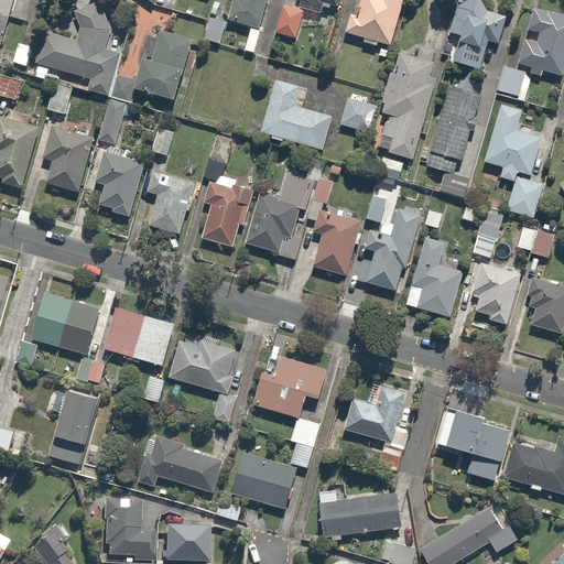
[(0,0),(0,32),(10,0),(0,0)]
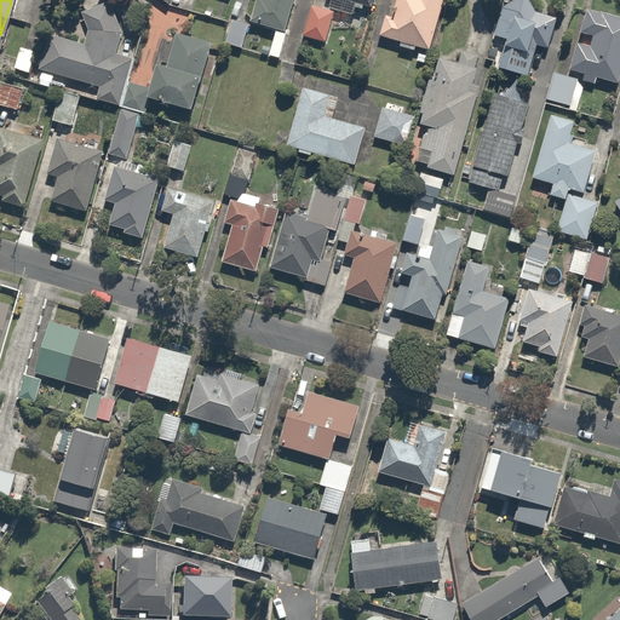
[(256,0),(250,22),(277,30),(286,0),(256,0)]
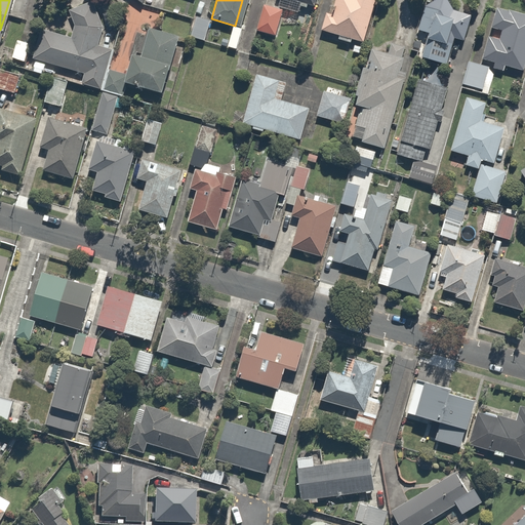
[(277,0),(276,7),(260,3),(254,29),(277,34),(282,10),(294,12),(295,6),(306,8),(307,3),(315,5),(315,0),(277,0)]
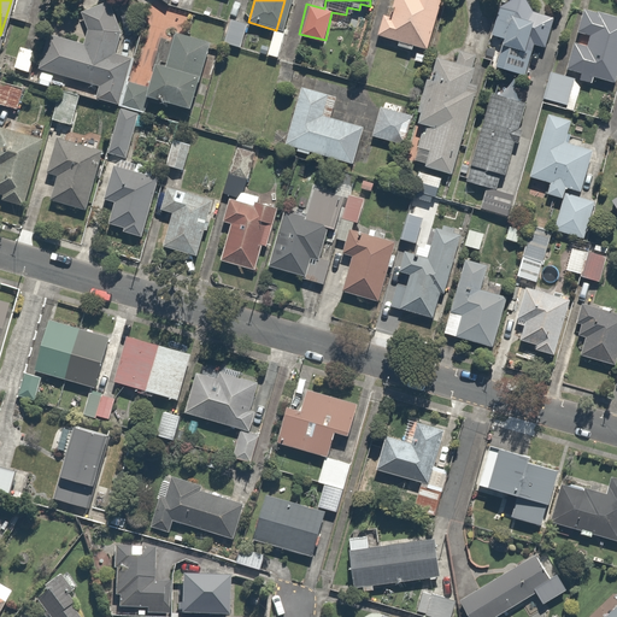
[(394,41),(393,46),(410,51),(411,46),(425,50),(438,0),(389,0),(386,16),(378,13),(372,35),(394,41)]
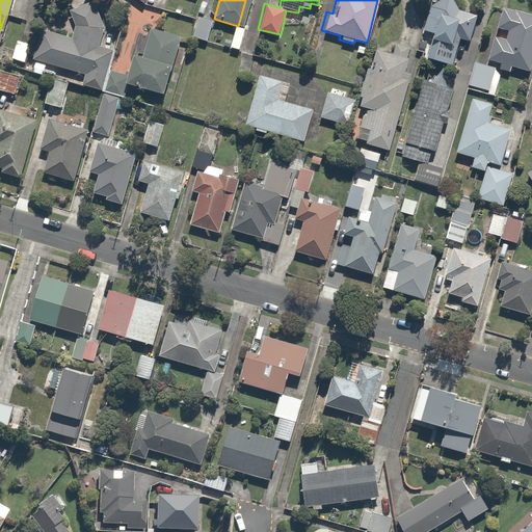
[(435,0),(434,2),(427,1),(420,30),(428,32),(426,40),(431,40),(427,61),(452,67),(459,40),(471,43),(478,15),(457,10),(457,8),(458,0),(435,0)]
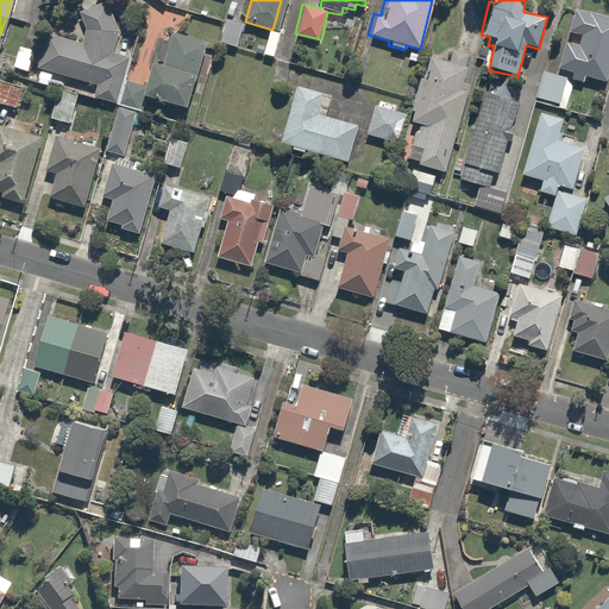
[(126,55),(110,50),(115,31),(105,2),(76,13),(82,29),(79,42),(49,32),(39,68),(93,83),(89,95),(112,101),(126,55)]
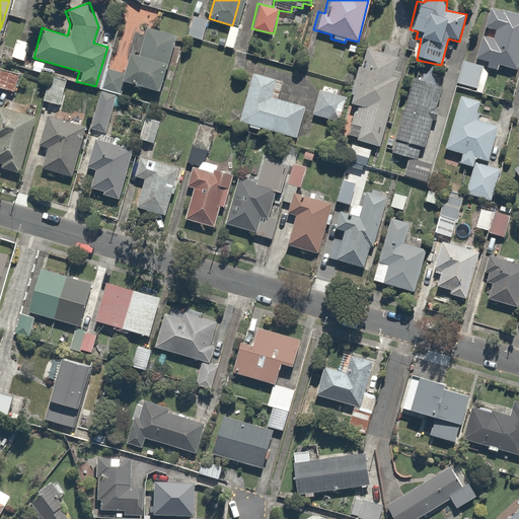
[(518,48),(518,13),(485,5),(483,14),(486,14),(482,33),(477,33),(472,58),(486,61),(484,67),(498,71),(499,66),(510,69),(509,74),(513,74),(518,48)]
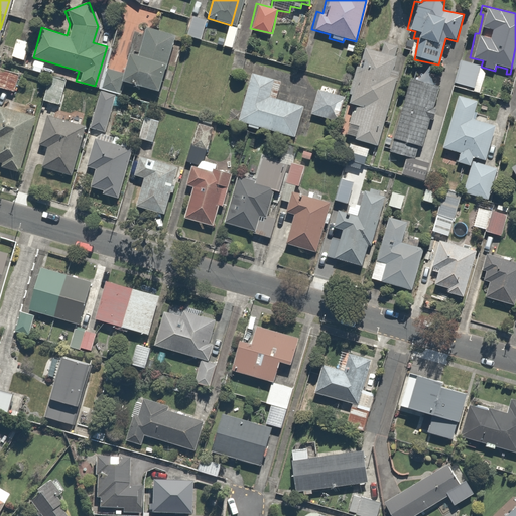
[(205,20),(188,16),(183,35),(200,39),(205,20)]
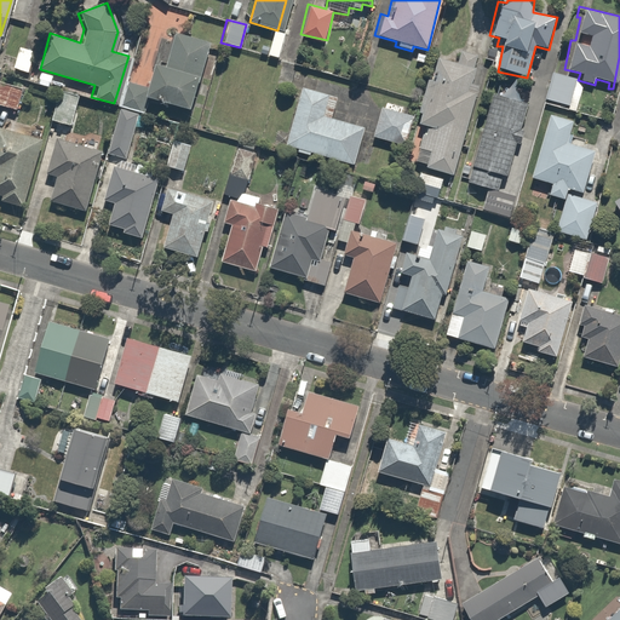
[(161,67),(149,63),(139,93),(188,108),(208,41),(172,30),(161,67)]
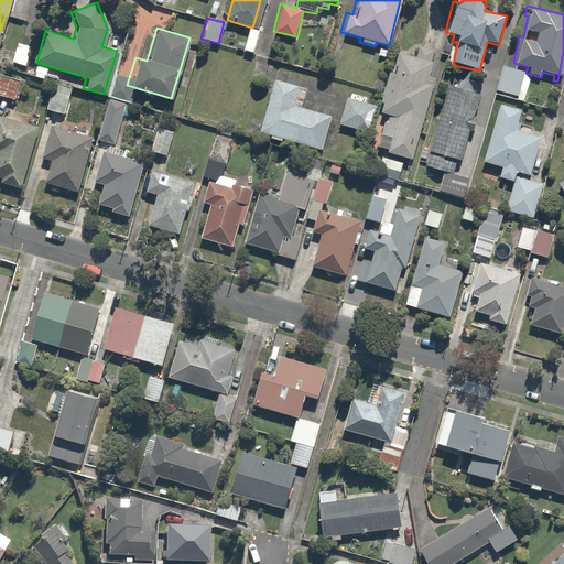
[(31,46),(17,41),(10,62),(23,66),(31,46)]
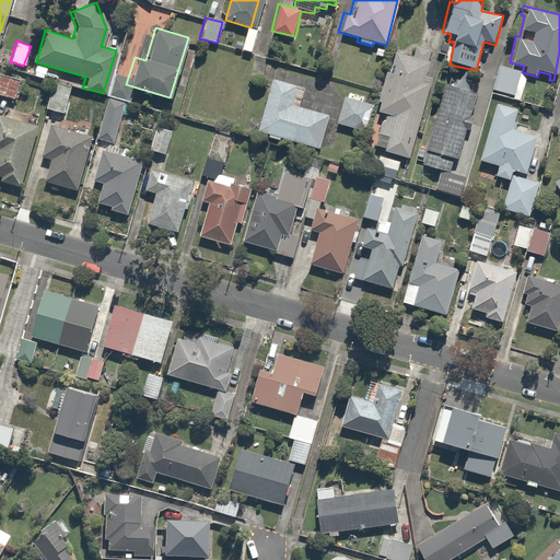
[(377,154),(373,172),(393,177),(397,159),(407,161),(438,60),(389,49),(375,111),(384,113),(374,153),(377,154)]
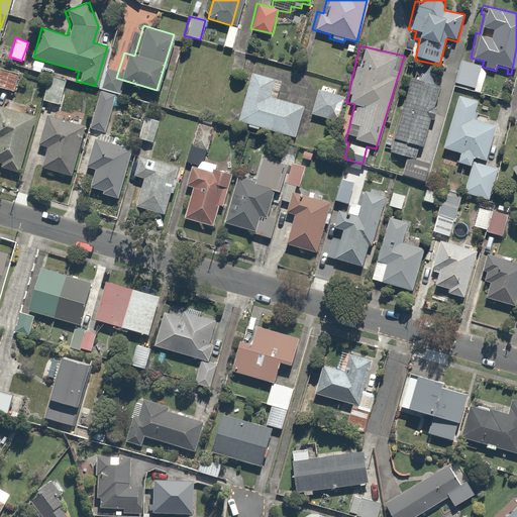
[(457,60),(452,83),(474,88),(480,66),(457,60)]
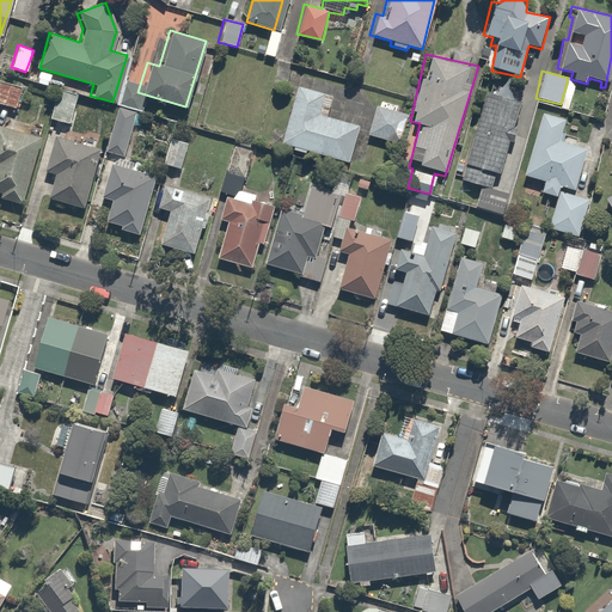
[(23,85),(0,78),(0,104),(14,109),(23,85)]
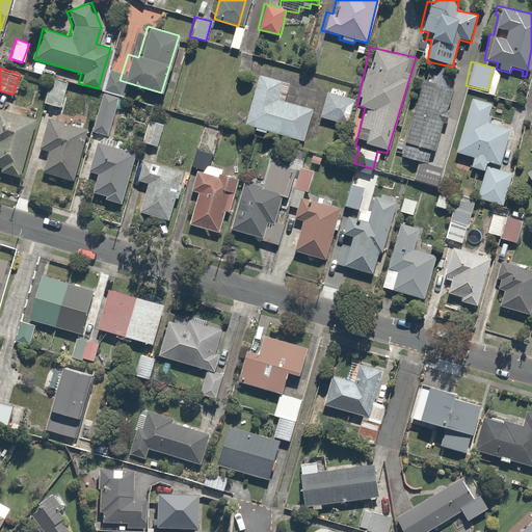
[(289,83),(257,73),(242,124),(300,140),(310,108),(284,101),(289,83)]
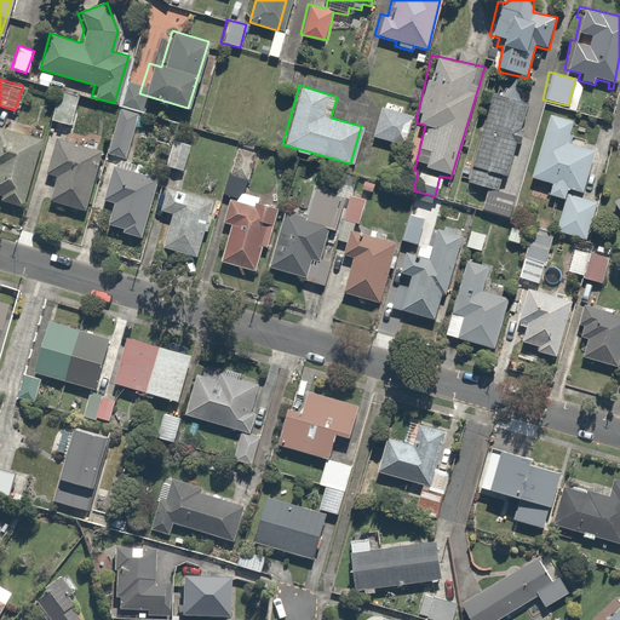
[(68,125),(78,96),(58,90),(49,118),(68,125)]
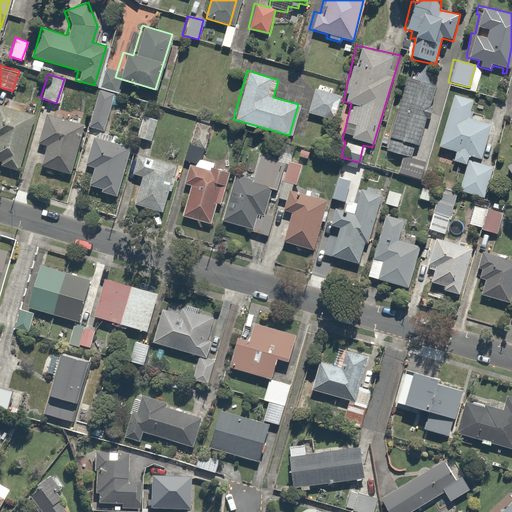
[(431,85),(404,77),(381,152),(409,160),(431,85)]
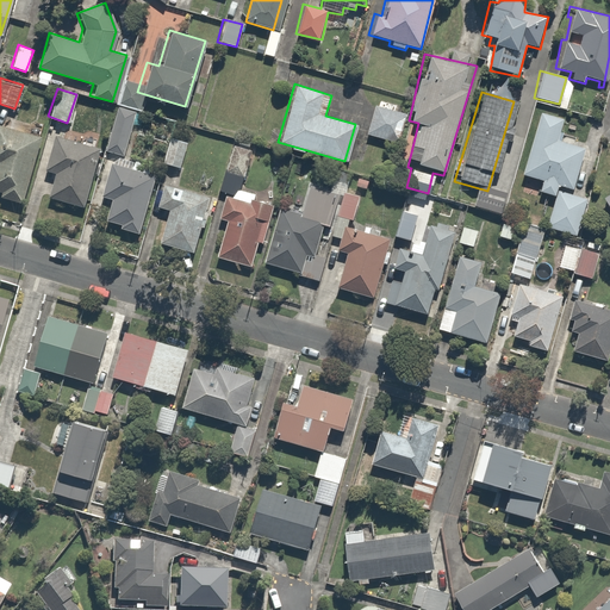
[(396,109),(371,104),(365,136),(400,142),(406,114),(394,112),(396,109)]
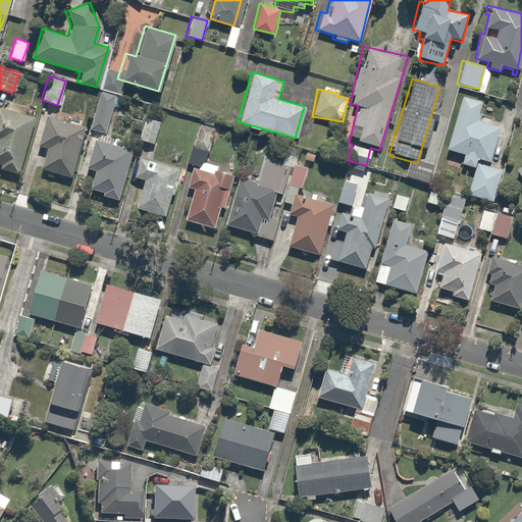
[(113,97),(101,94),(91,129),(103,133),(113,97)]
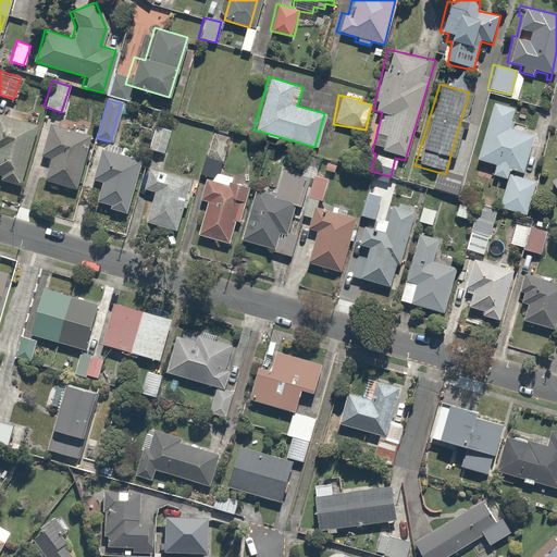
[(512,107),(494,101),(491,112),(486,111),(474,160),(493,164),(490,176),(505,181),(507,174),(508,171),(520,174),(531,132),(507,126),(512,107)]
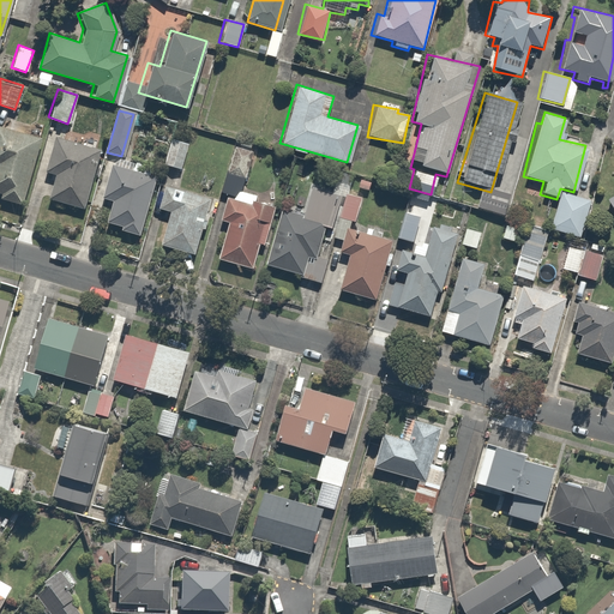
[(0,200),(19,206),(40,138),(0,126),(0,200)]
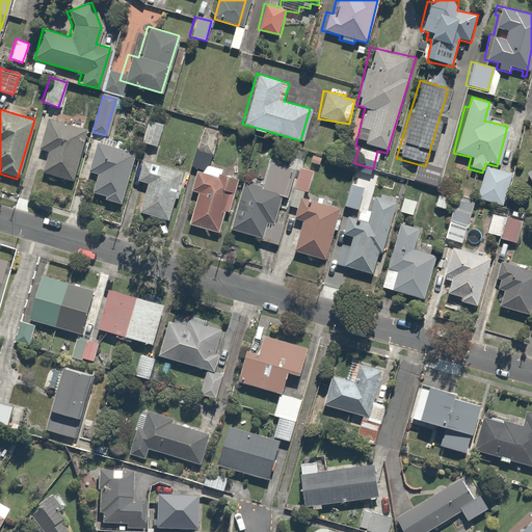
[(46,116),(35,148),(46,152),(38,173),(68,182),(85,129),(46,116)]
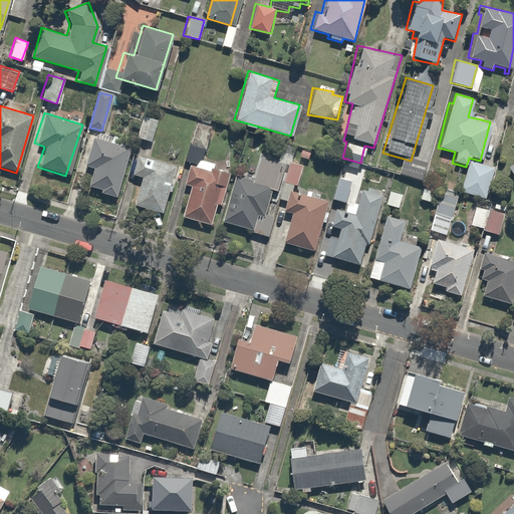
[(157,117),(143,114),(138,136),(151,140),(157,117)]
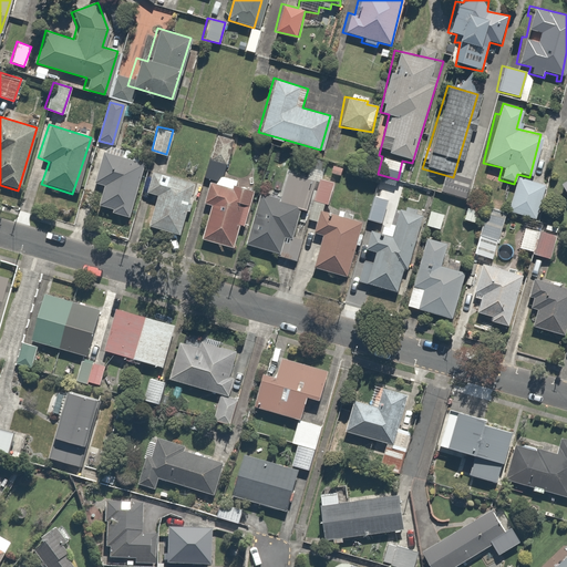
[(227,141),(216,136),(203,178),(215,182),(227,141)]
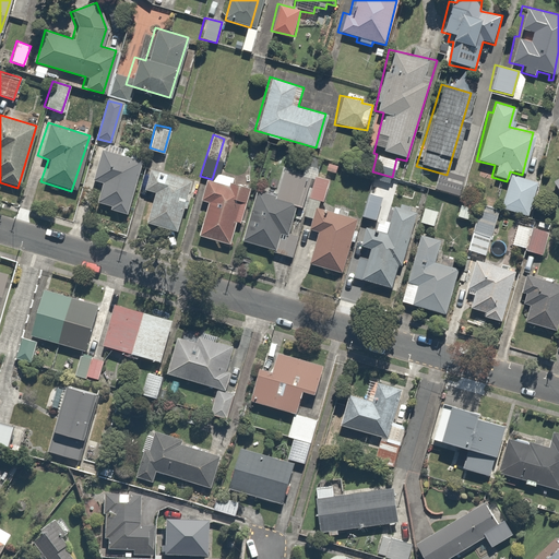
[(127,213),(143,163),(125,156),(126,151),(99,143),(88,179),(100,183),(94,203),(127,213)]
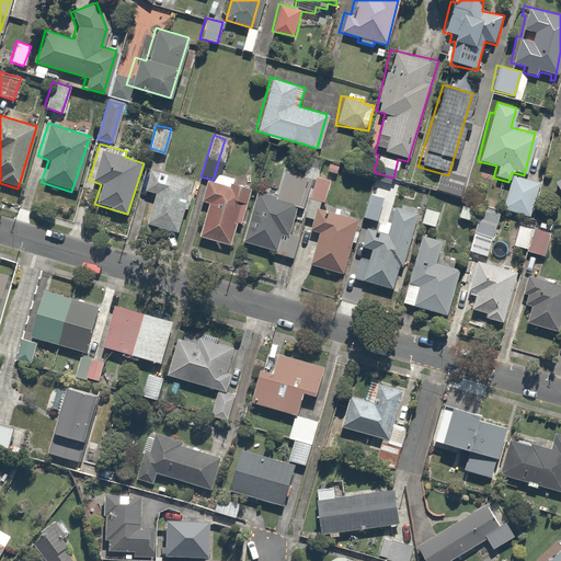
[(323,158),(307,153),(302,167),(319,171),(323,158)]
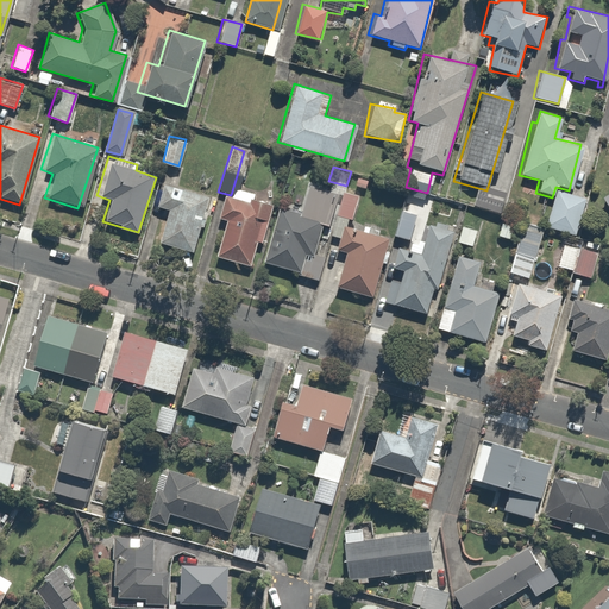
[(203,211),(207,198),(171,186),(175,175),(164,171),(154,206),(165,209),(156,242),(189,252),(198,226),(202,227),(207,212),(203,211)]
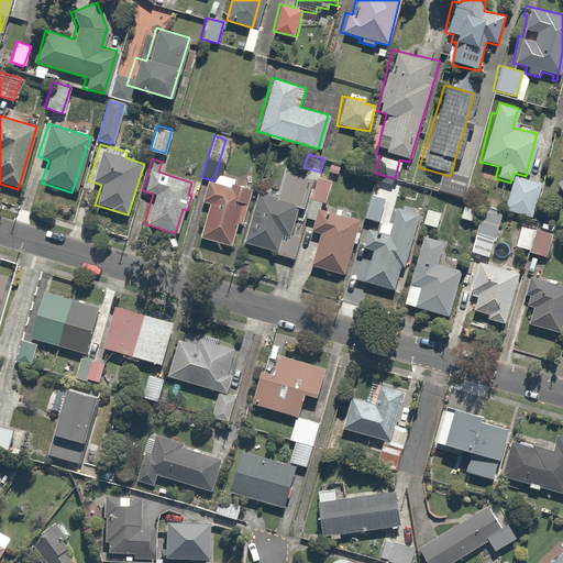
[(302,210),(311,178),(284,170),(276,197),(255,190),(240,244),(291,260),(299,234),(287,230),(294,207),(302,210)]
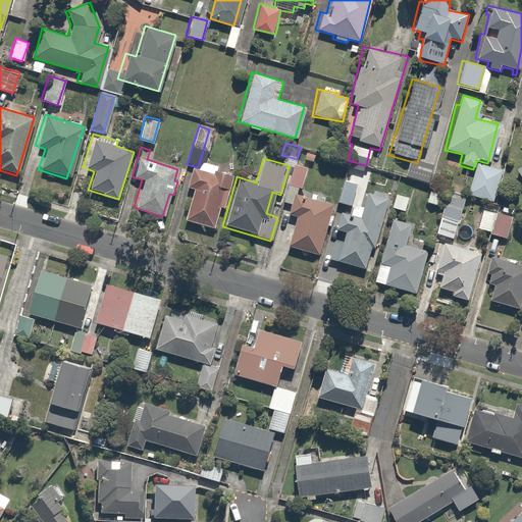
[(221,209),(232,175),(215,170),(217,165),(201,160),(198,169),(192,167),(186,187),(192,189),(183,219),(211,228),(217,208),(221,209)]
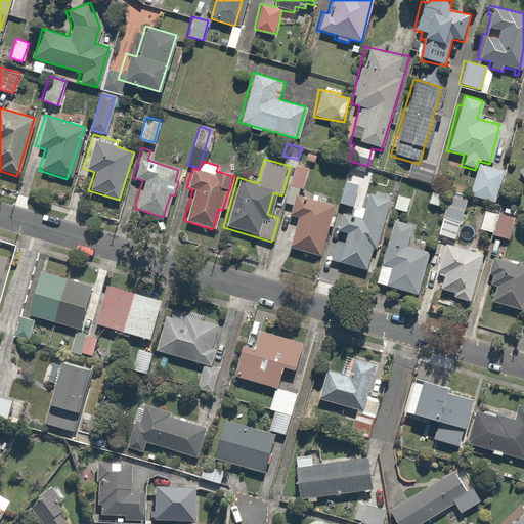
[(434,167),(423,163),(415,180),(426,185),(434,167)]
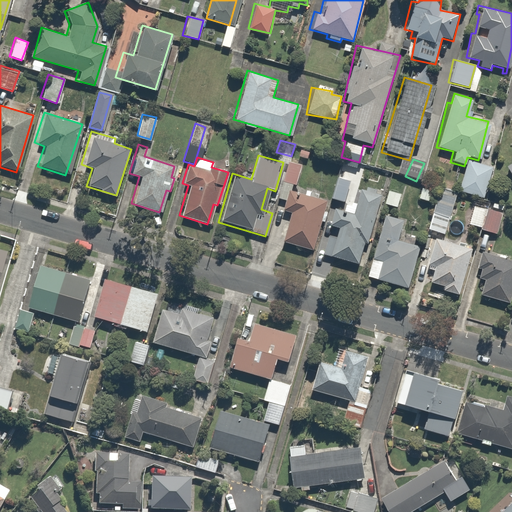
[(293,190),(301,164),(288,160),(277,198),(284,200),(280,213),(288,215),(286,219),(281,218),(278,229),(283,231),(281,241),(310,250),(325,200),(293,190)]
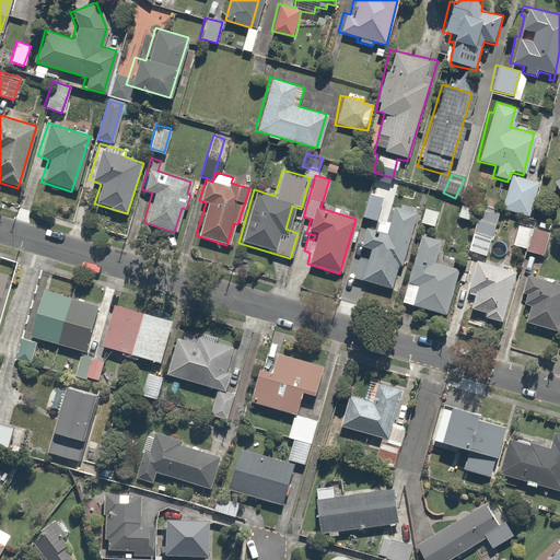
[(496,202),(494,207),(525,214),(534,181),(510,175),(502,203),(496,202)]
